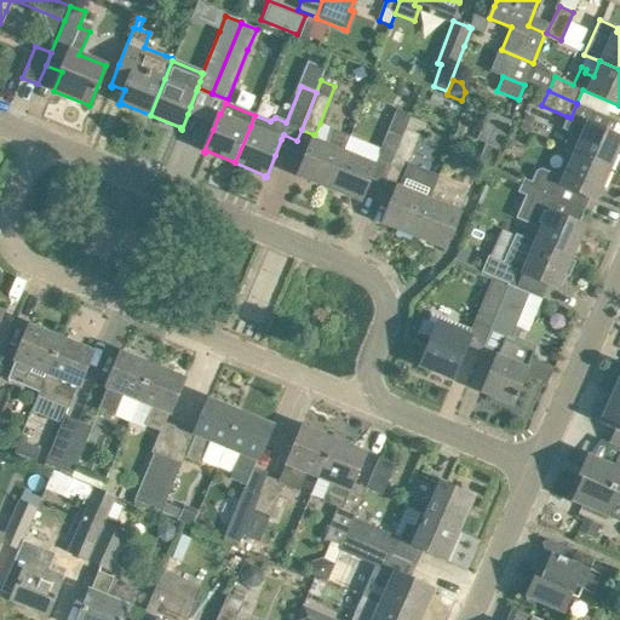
[(619,138),(589,125),(593,112),(577,104),(570,118),(567,116),(562,128),(570,133),(563,150),(568,153),(573,155),(573,154),(608,170),(619,143),(619,138)]
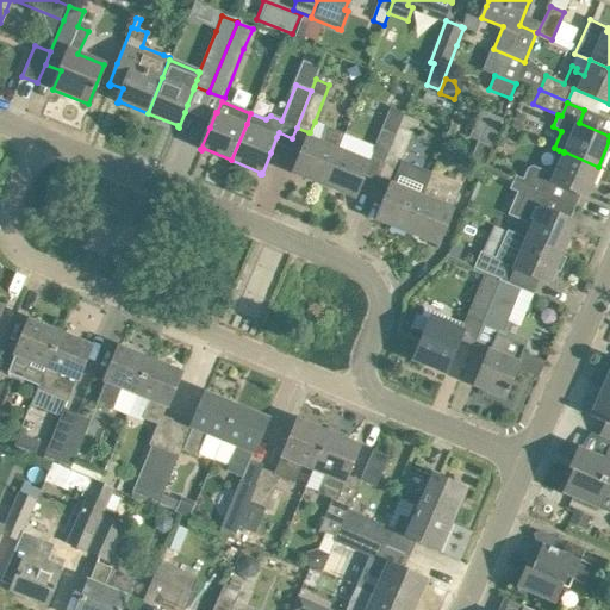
[(403,116),(404,113),(390,107),(373,147),(348,136),(343,135),(324,185),(353,197),(353,199),(354,199),(363,178),(369,162),(371,157),(384,163),(403,116)]
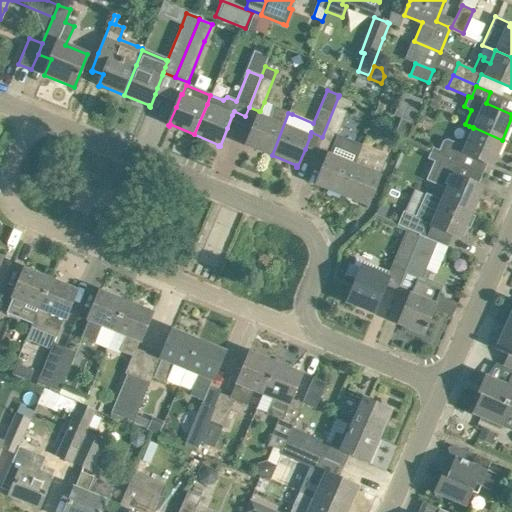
[(410,95),(400,119),(411,123),(421,100),(410,95)]
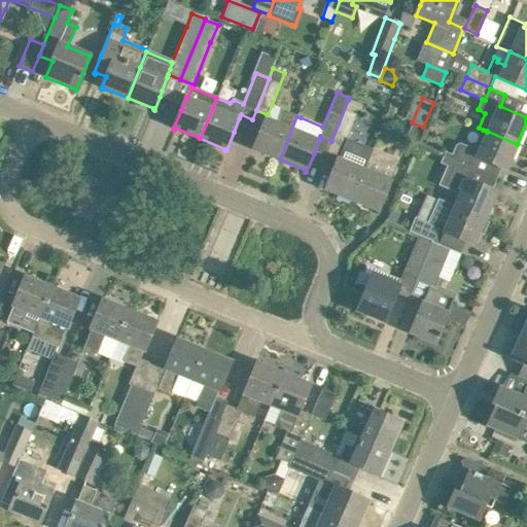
[(331,141),(327,150),(339,154),(346,138),(356,114),(359,109),(360,105),(348,100),(331,141)]
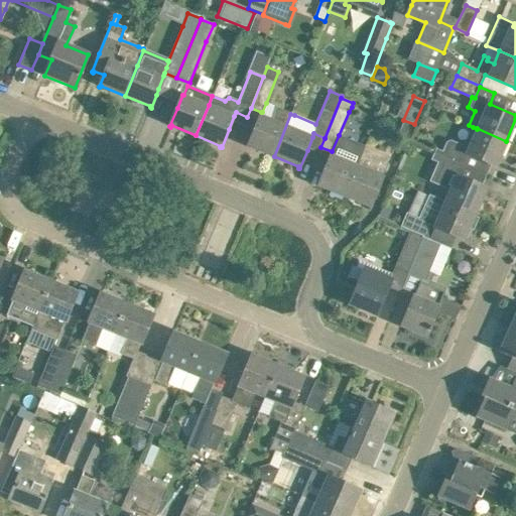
[(274,156),(290,114),(276,108),(270,122),(259,118),(255,128),(247,147),(249,147),(249,146),(274,156)]
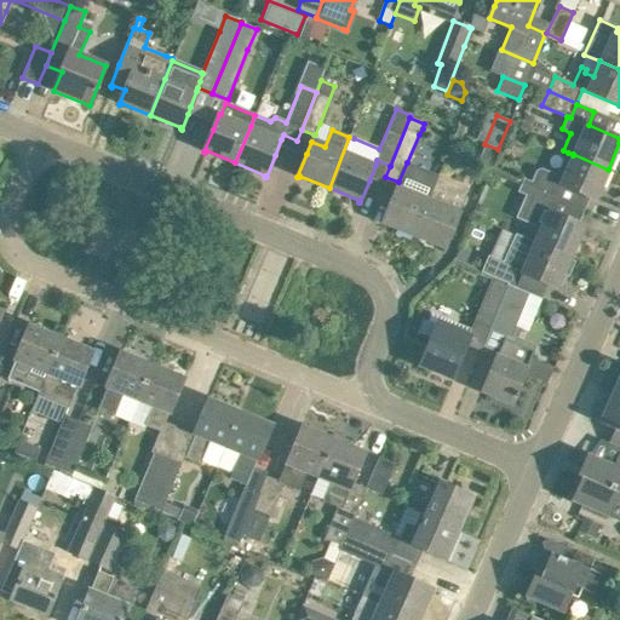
[(523,179),(521,187),(539,194),(578,210),(584,196),(596,201),(597,200),(596,200),(591,197),(596,188),(601,189),(608,170),(573,154),(573,155),(568,153),(561,170),(557,177),(540,170),(534,184),(523,179)]
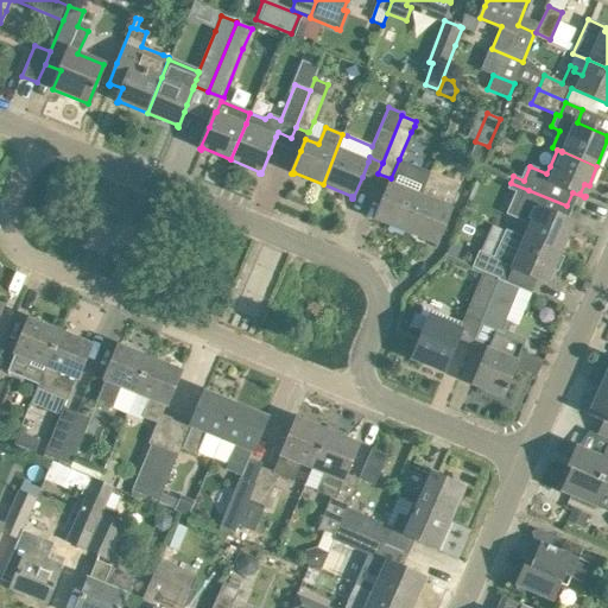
[(377,215),(374,220),(375,221),(377,220),(387,223),(406,232),(429,173),(430,172),(399,159),(391,178),(390,183),(384,198),(377,215)]
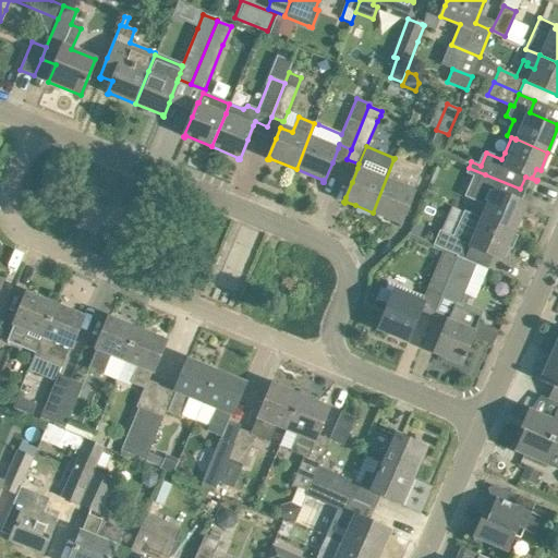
[(408,205),(413,191),(422,171),(393,159),(373,213),(399,223),(399,225),(400,225),(408,205)]
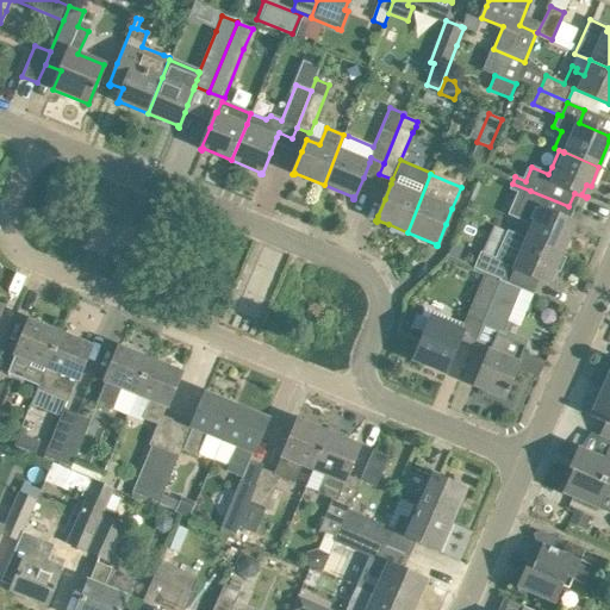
[(530,191),(517,218),(533,224),(526,238),(561,254),(568,236),(565,234),(570,223),(573,225),(574,226),(576,224),(562,219),(568,206),(530,191)]
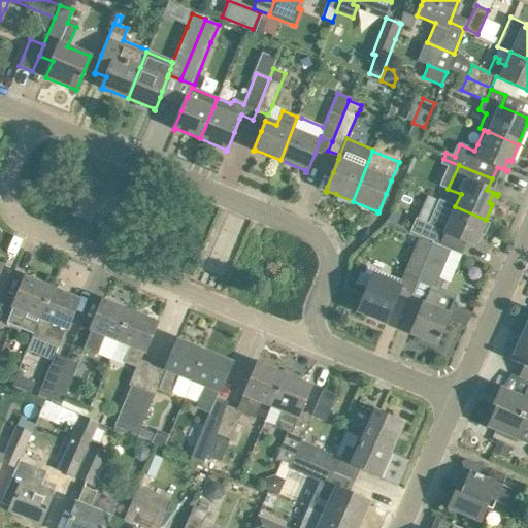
[(485,220),(455,206),(442,201),(431,227),(417,221),(411,233),(419,236),(433,242),(451,250),(451,251),(461,256),(466,243),(474,246),(481,234),(484,235),(489,224),(485,222),(485,220)]
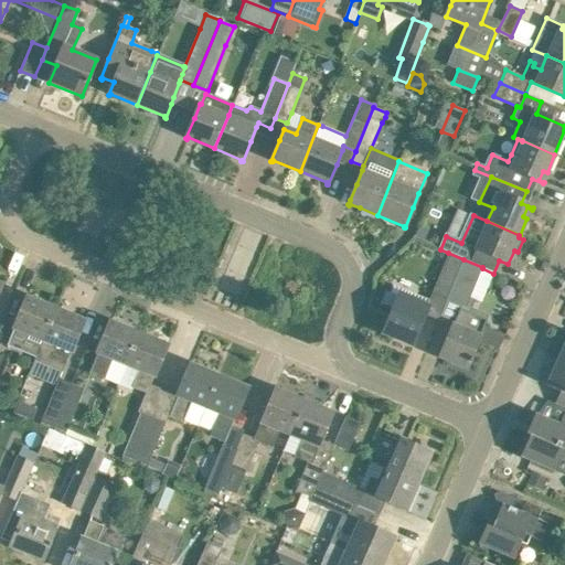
[(435,230),(420,223),(415,236),(429,242),(435,230)]
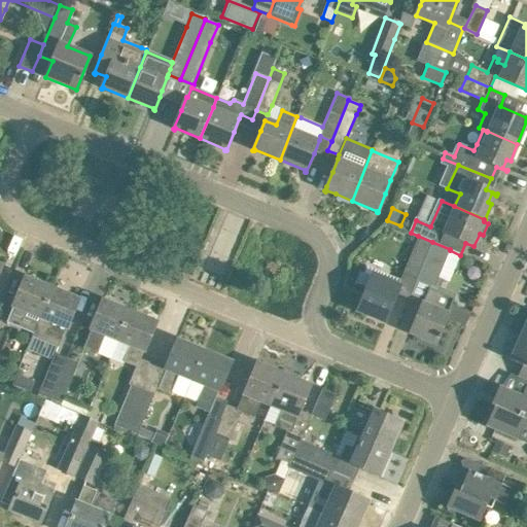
[(414,288),(432,242),(418,236),(399,282),(414,288)]
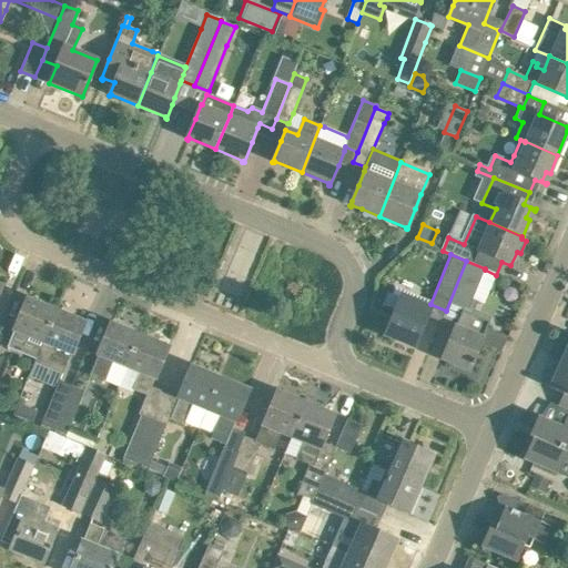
[(450,337),(443,358),(469,369),(484,336),(489,322),(467,313),(485,270),(485,269),(466,261),(446,311),(443,317),(457,323),(450,337)]
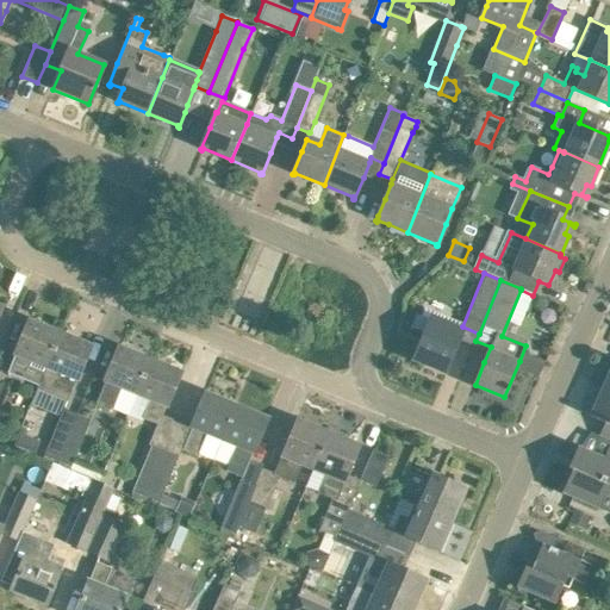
[(462,332),(441,323),(443,317),(424,309),(417,324),(427,328),(414,360),(446,373),(462,332)]
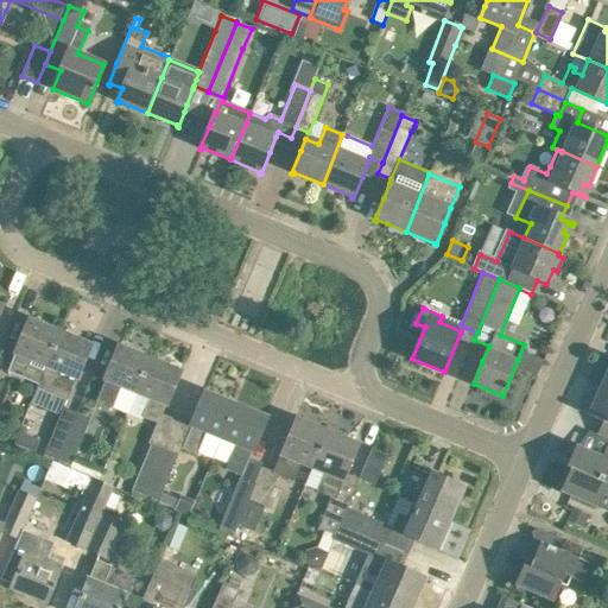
[(45,367),(59,334),(29,321),(11,363),(27,371),(31,361),(45,367)]
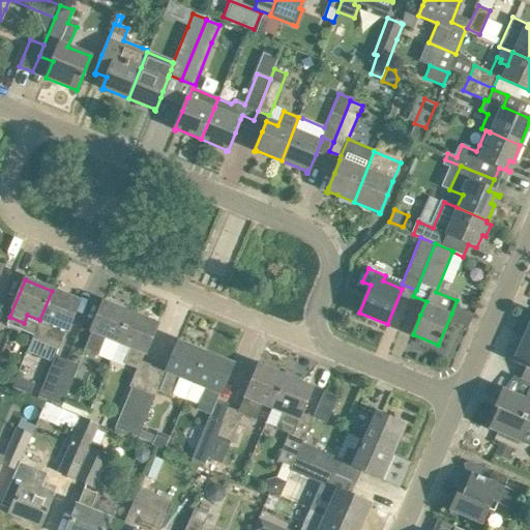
[(63,339),(70,321),(79,301),(52,291),(39,320),(31,339),(58,349),(62,339),(63,339)]
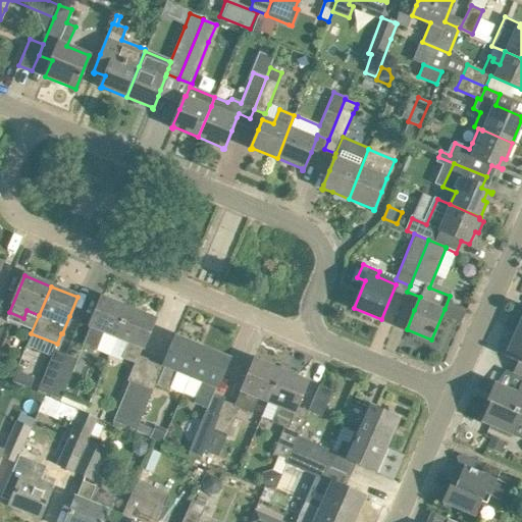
[(109,355),(127,309),(101,298),(83,344),(109,355)]
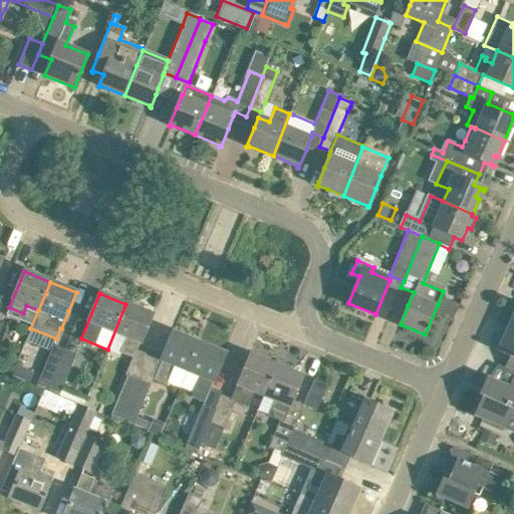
[(138,350),(145,333),(152,315),(125,304),(107,349),(118,354),(120,352),(134,358),(138,350)]
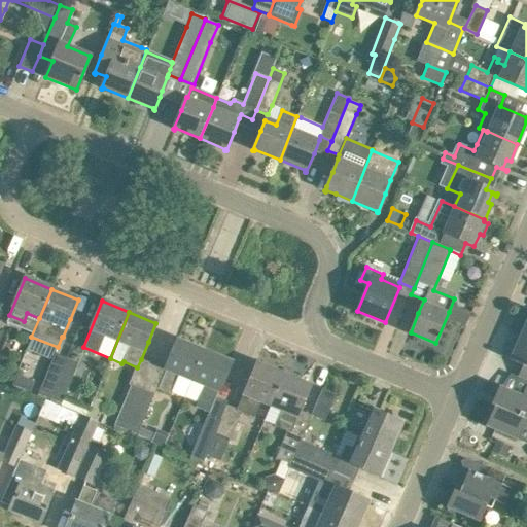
[(526,338),(521,336),(511,360),(526,366),(526,338)]
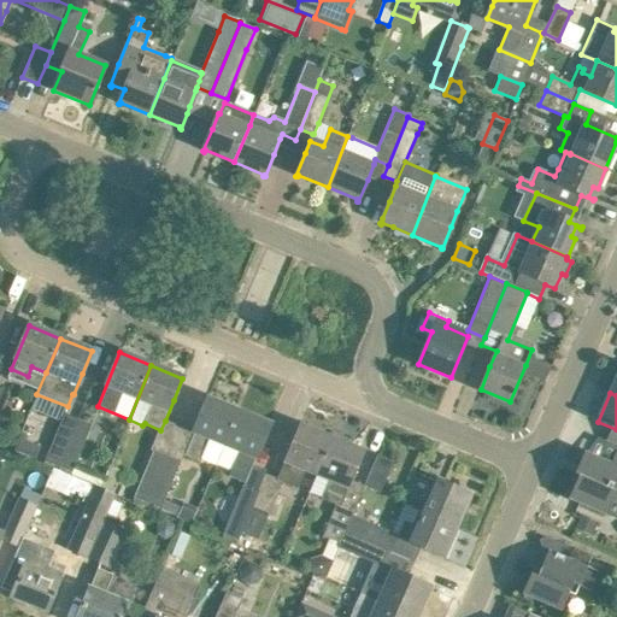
[(224,446),(239,411),(207,399),(184,456),(200,462),(201,459),(210,440),(224,446)]
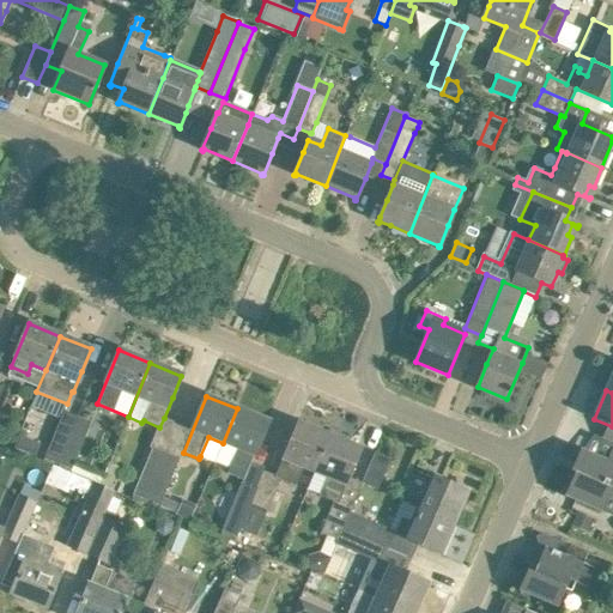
[(244,480),(259,444),(268,422),(237,408),(223,443),(237,449),(234,457),(228,473),(244,480)]
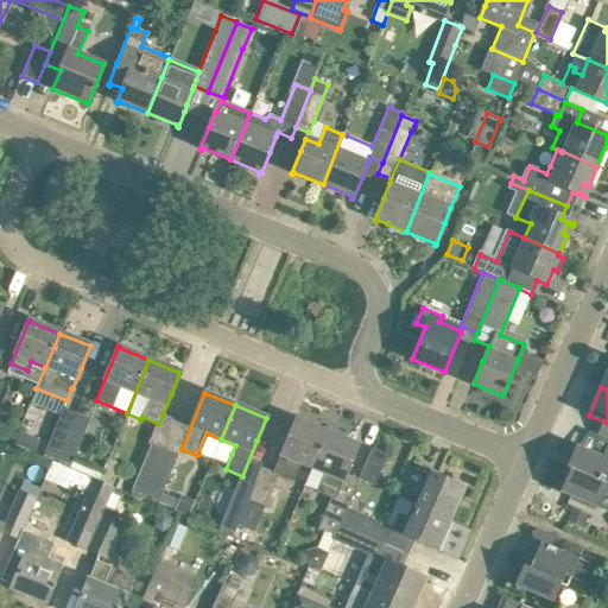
[(56,464),(76,413),(63,407),(45,455),(54,458),(51,462),(56,464)]
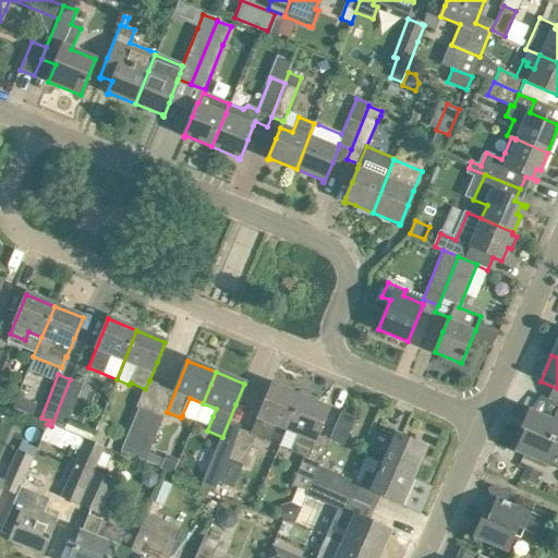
[(70,379),(51,426),(63,431),(67,423),(82,384),(70,379)]
